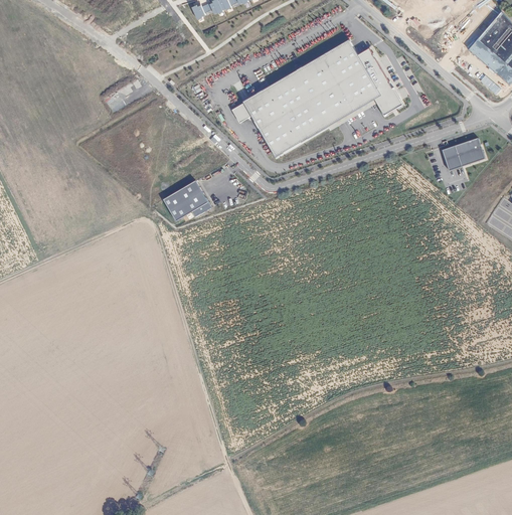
[(207,4),(209,9),(211,14),(215,12),(216,13),(221,11),(220,10),(216,0),(215,0),(211,0),(210,1),(211,2),(207,4)]
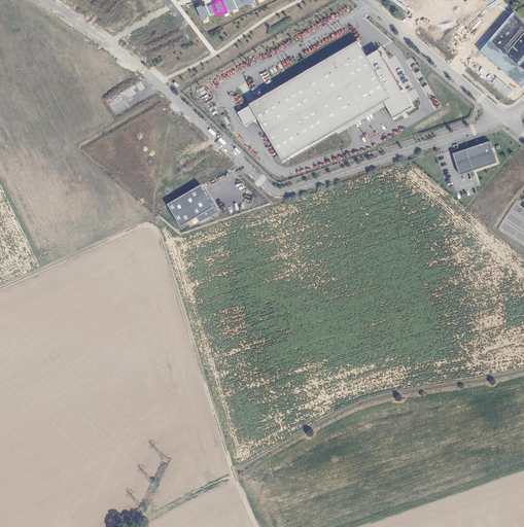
[(220,0),(221,0),(225,10),(230,8),(230,9),(235,7),(234,5),(231,0),(220,0)]
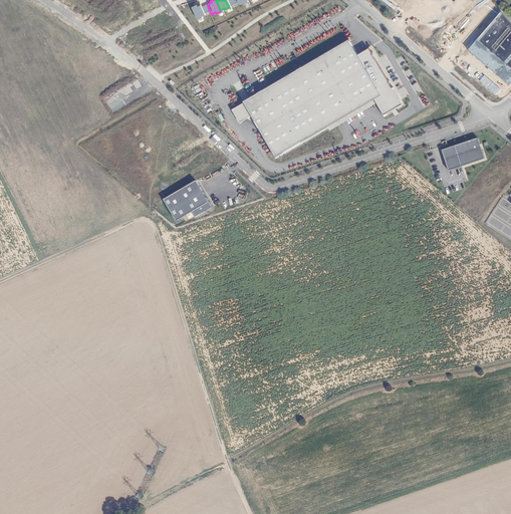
[(263,12),(270,8),(267,1),(260,5),(263,12)]
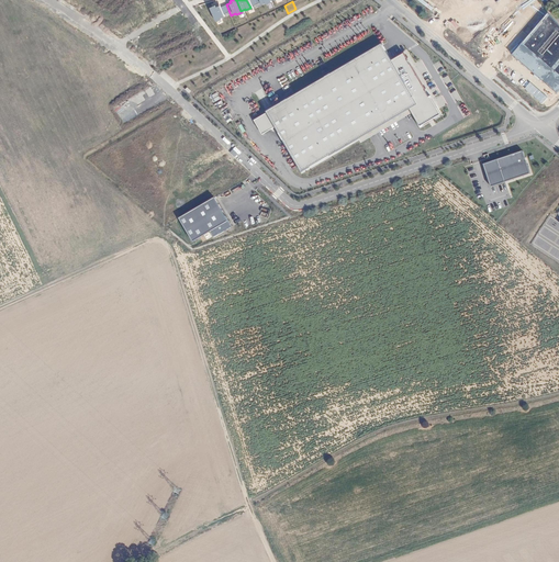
[(226,3),(217,7),(221,14),(228,10),(226,4),(226,3)]
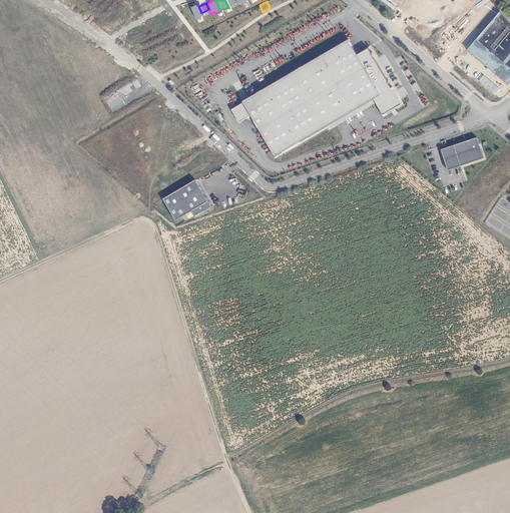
[(198,6),(197,5),(194,6),(193,5),(189,7),(194,20),(199,18),(199,16),(202,15),(201,13),(198,6)]
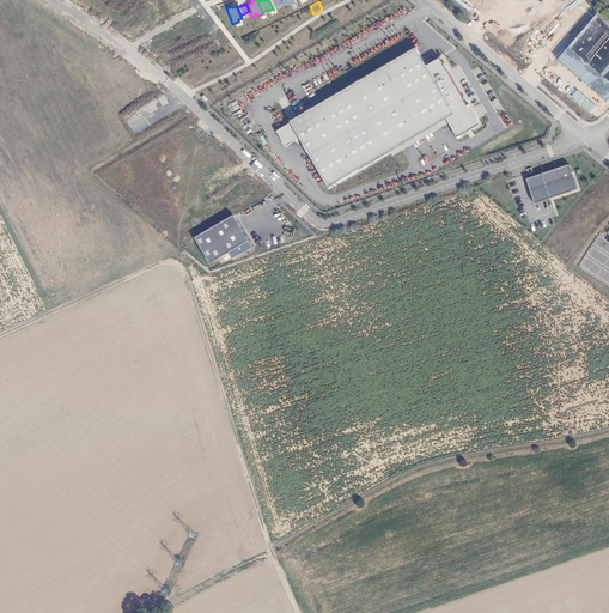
[(335,8),(338,18),(346,16),(343,6),(335,8)]
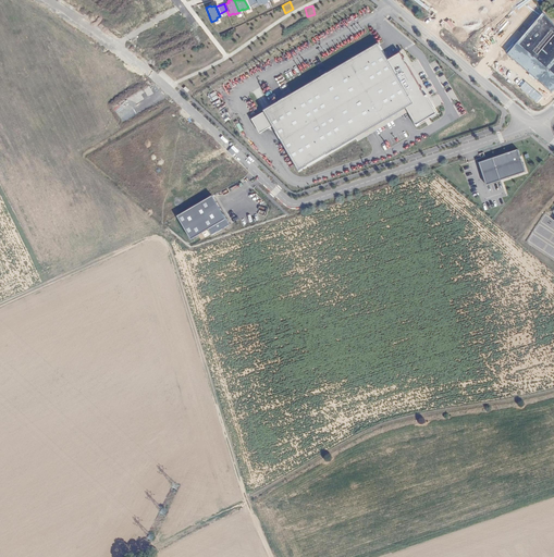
[(526,31),(504,54),(550,93),(553,89),(553,27),(539,10),(536,14),(538,16),(531,24),(526,31)]
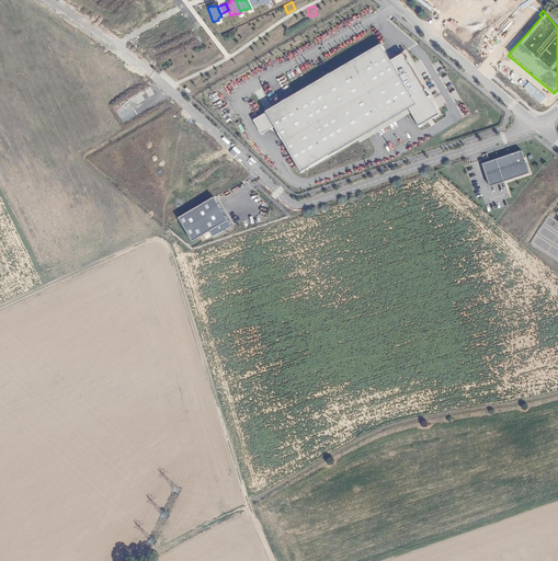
[(284,20),(288,27),(296,23),(292,15),(284,20)]
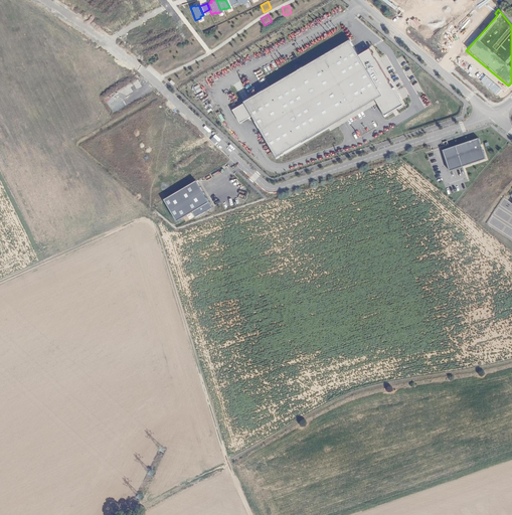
[(480,23),(486,28),(491,22),(485,17),(480,23)]
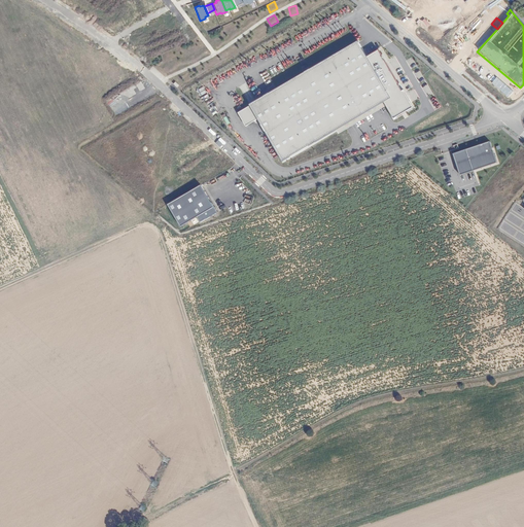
[(242,29),(249,26),(246,19),(238,22),(242,29)]
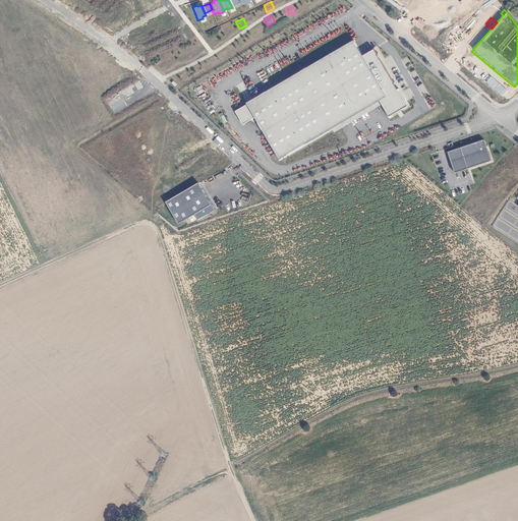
[(255,25),(248,30),(252,37),(260,33),(255,25)]
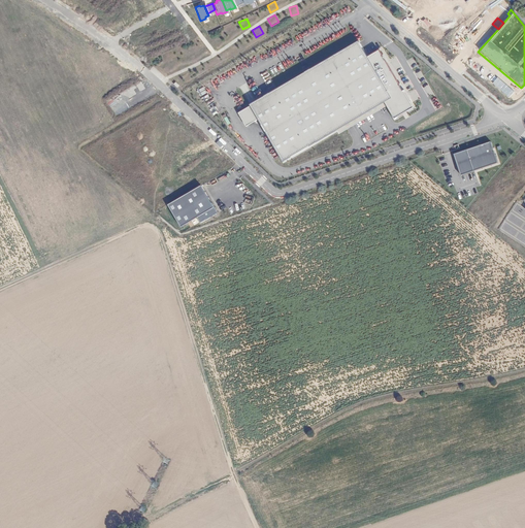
[(228,38),(234,34),(229,27),(223,32),(228,38)]
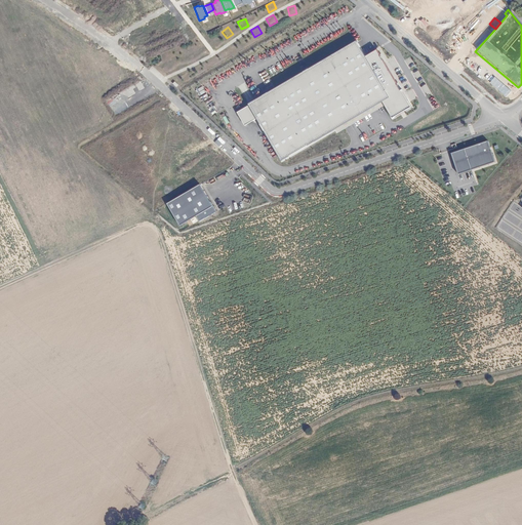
[(213,48),(221,43),(215,37),(208,42),(213,48)]
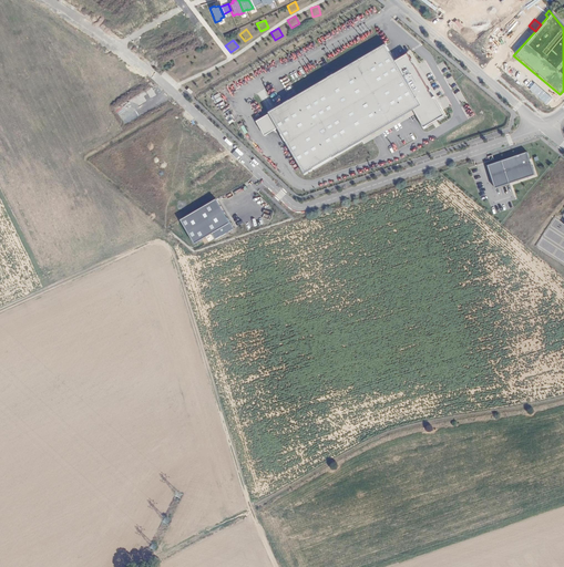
[(264,115),(273,130),(276,127),(303,173),(361,140),(412,110),(414,113),(423,127),(444,115),(440,107),(434,101),(429,91),(413,64),(412,64),(410,60),(411,60),(407,53),(395,60),(385,43),(267,112),(268,113),(264,115)]
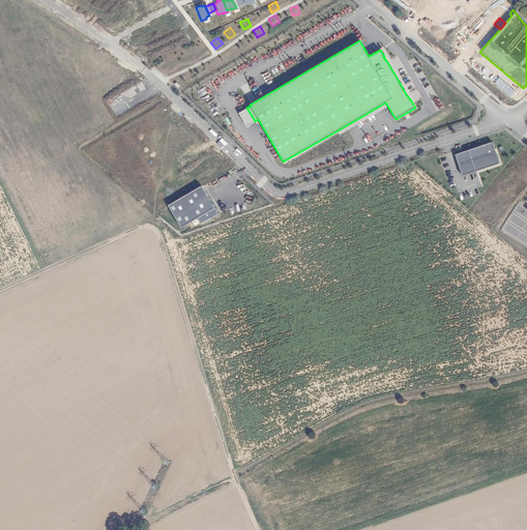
[(205,48),(199,50),(202,57),(208,55),(205,48)]
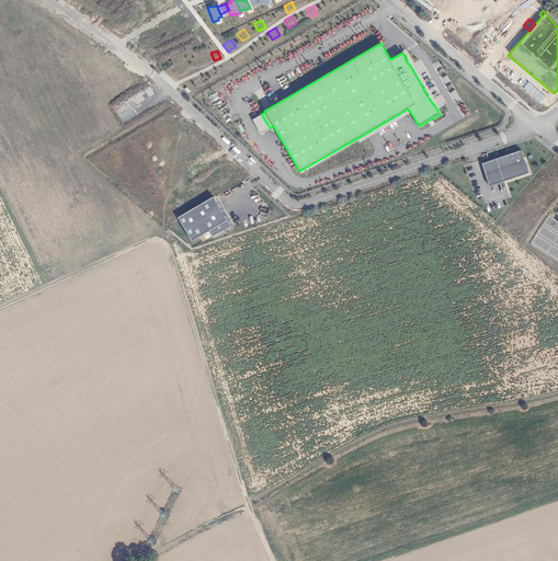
[(237,61),(245,58),(241,50),(234,54),(237,61)]
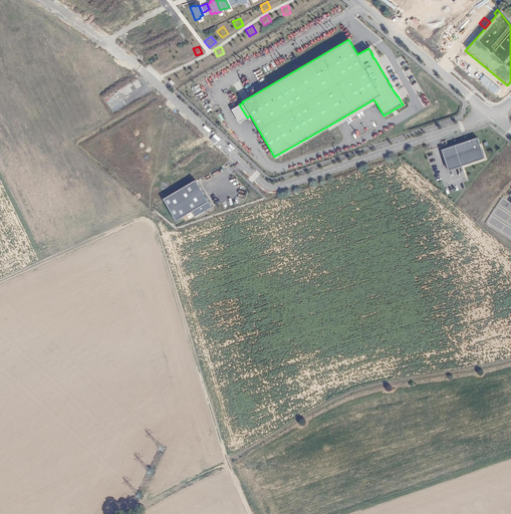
[(178,63),(185,59),(181,52),(174,56),(178,63)]
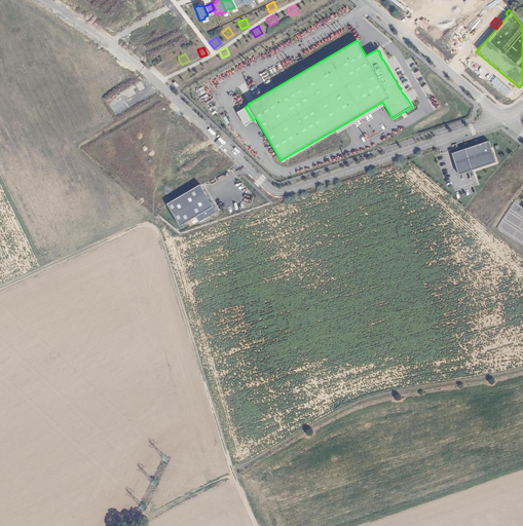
[(160,63),(165,69),(172,65),(167,58),(160,63)]
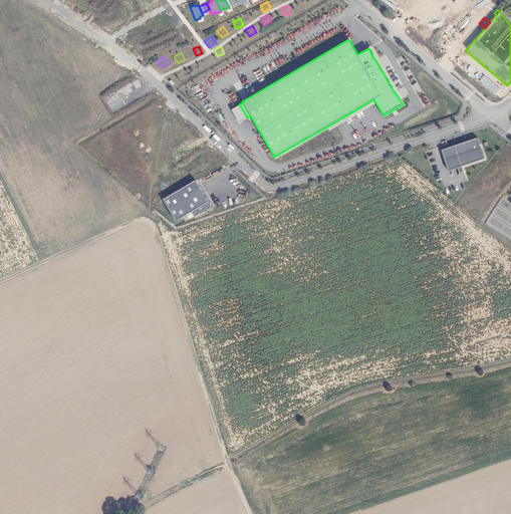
[(196,84),(189,87),(191,94),(198,90),(196,84)]
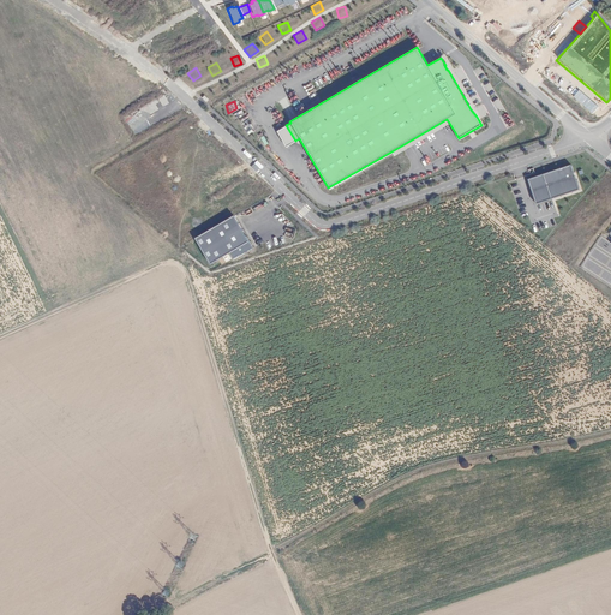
[(238,121),(245,118),(240,109),(233,114),(238,121)]
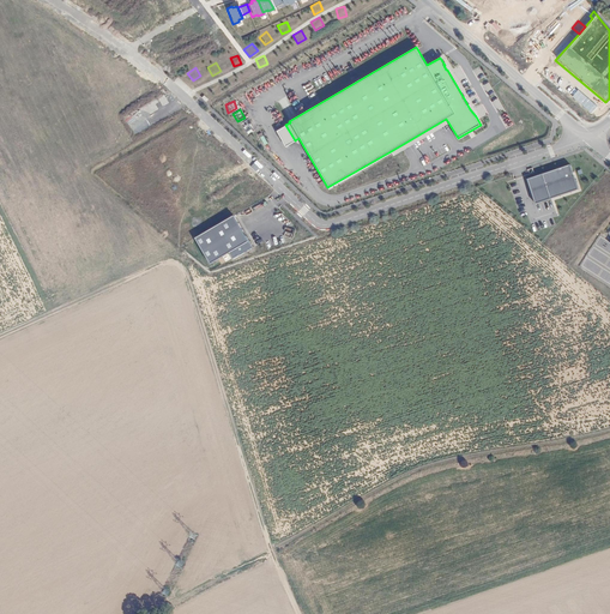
[(446,119),(391,151),(393,155),(448,122),(446,119)]
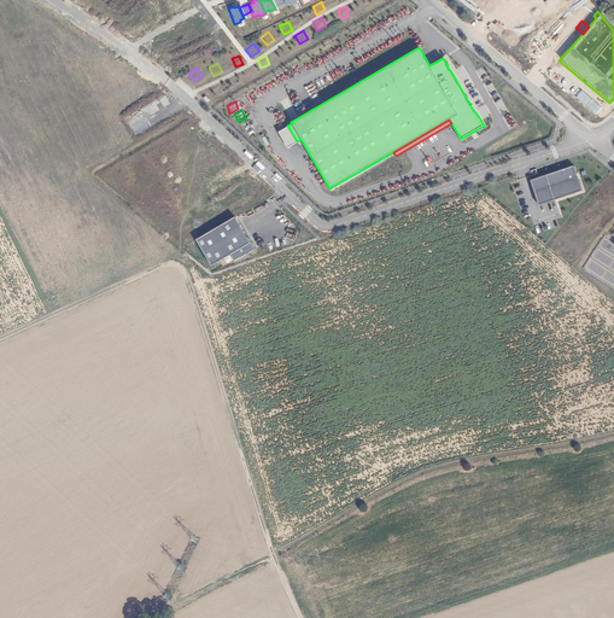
[(297,141),(287,126),(278,132),(286,147),(297,141)]
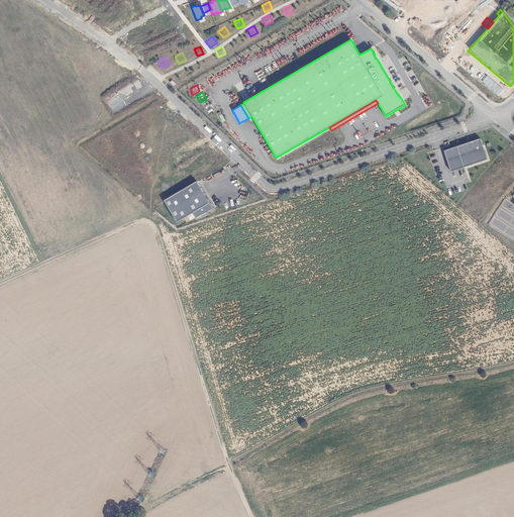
[(443,149),(449,171),(487,160),(480,138),(443,149)]
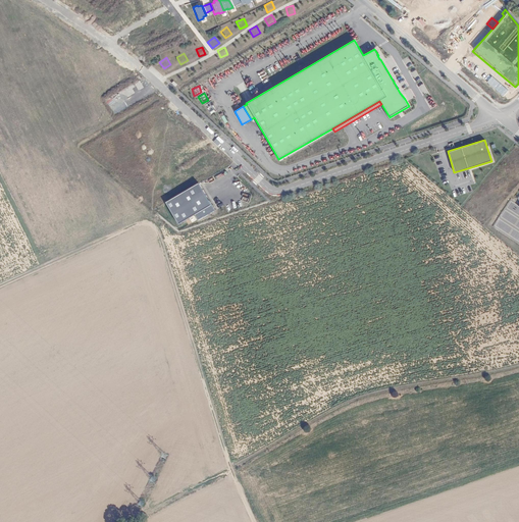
[(204,217),(214,210),(208,199),(207,200),(198,183),(164,203),(177,224),(194,214),(197,220),(203,216),(204,217)]
